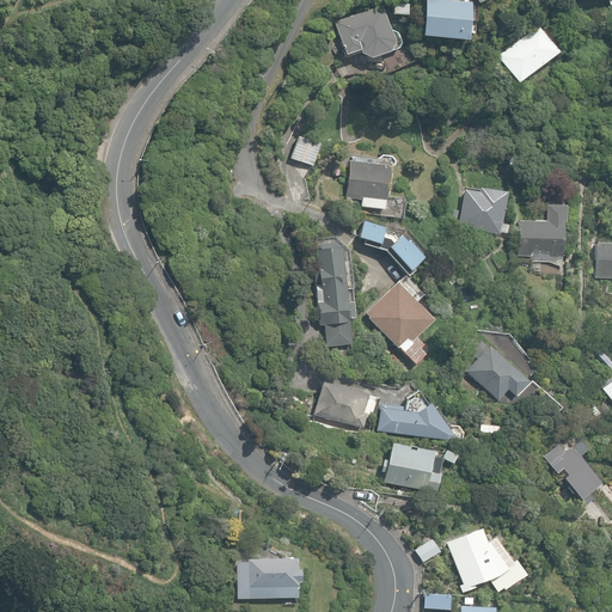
[(426,0),(422,36),(467,41),(471,2),(446,0),(426,0)]
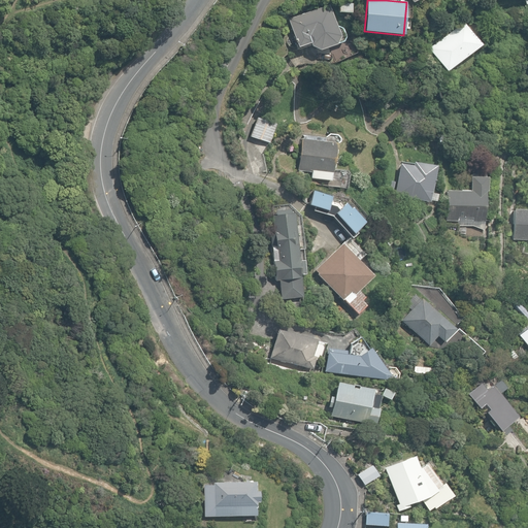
[(339,12),(353,14),(354,5),(339,4),(339,12)]
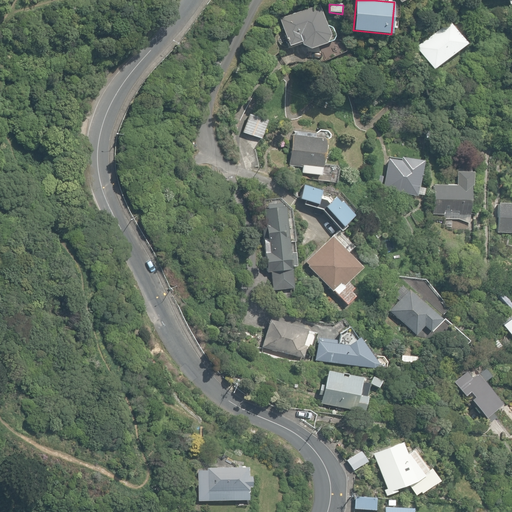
[(301,45),(310,48),(325,43),(330,35),(320,5),(280,18),(289,45),(300,42),(301,45)]
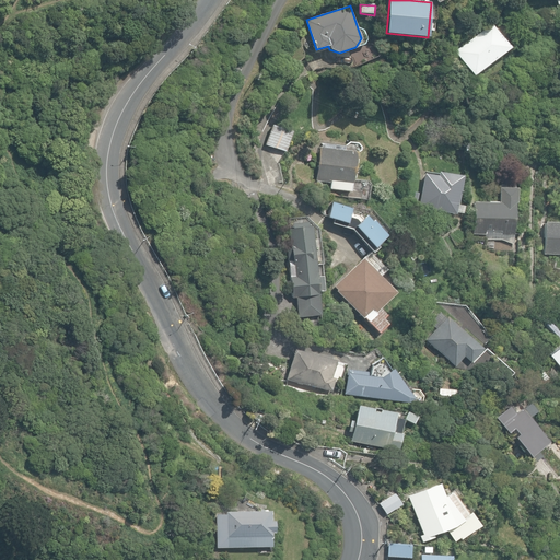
[(455,51),(473,76),(511,48),(492,23),(455,51)]
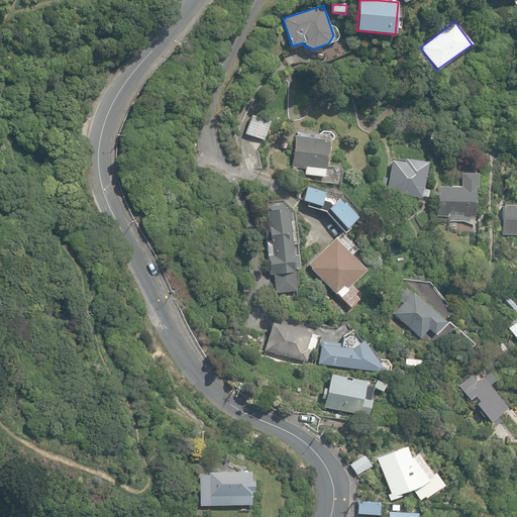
[(242,133),(262,139),(268,121),(249,114),(242,133)]
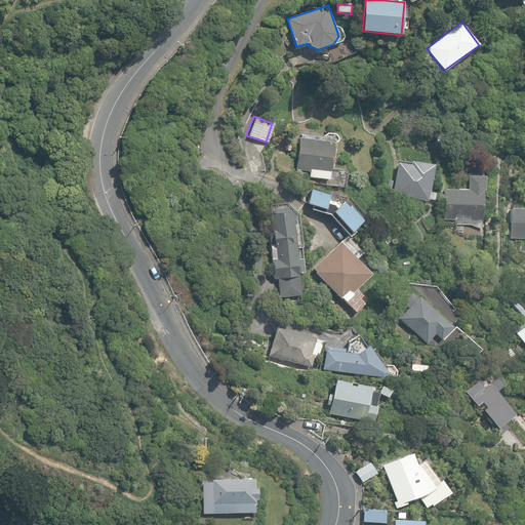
[(308,176),(328,179),(333,142),(322,140),(323,135),(310,133),(309,138),(298,137),(294,168),(309,170),(308,176)]
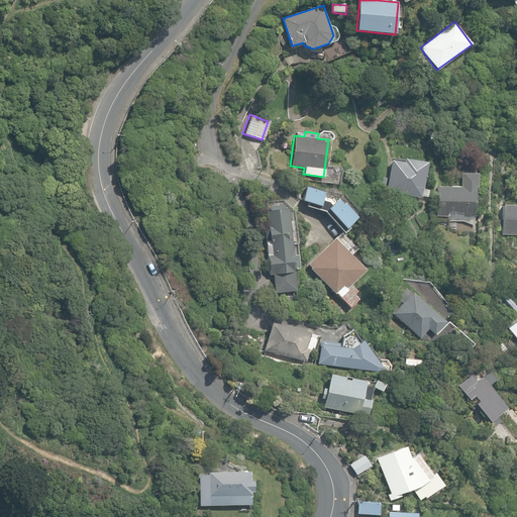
[(404,163),(392,160),(386,192),(421,198),(427,163),(404,159),(404,163)]
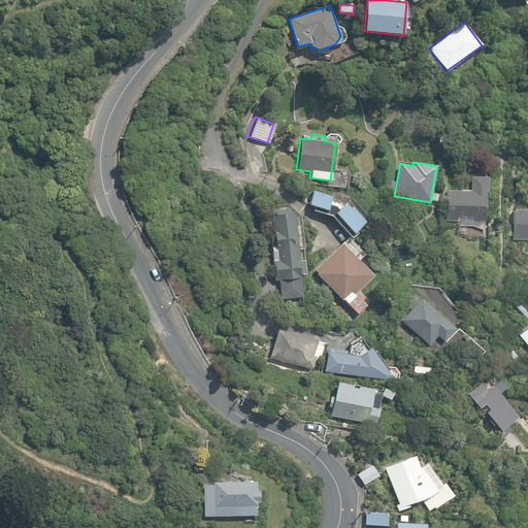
[(484,222),(485,174),(471,173),(471,177),(469,177),(469,191),(447,190),(446,221),(458,221),(458,218),(472,218),(472,221),(484,222)]
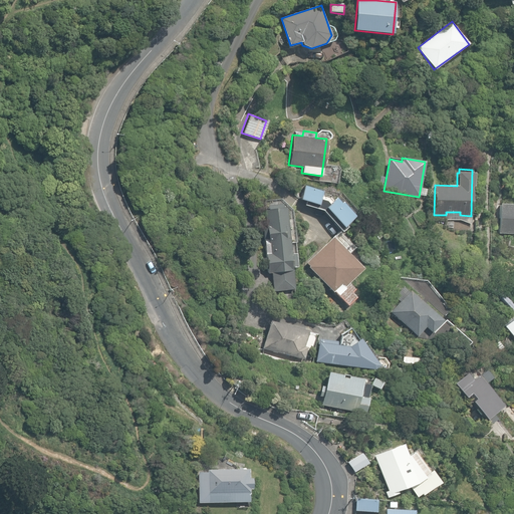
[(323,210),(342,231),(347,226),(345,224),(356,215),(343,201),(341,202),(336,197),(333,200),(328,194),(322,193),(323,189),(305,184),(300,199),(305,201),(304,204),(323,210)]
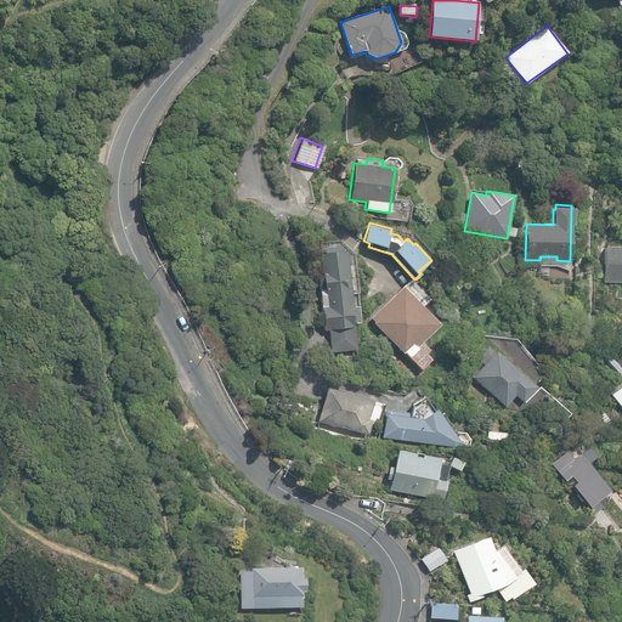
[(332,328),(333,349),(356,348),(354,321),(358,321),(357,305),(354,305),(348,249),(344,249),(343,244),(326,246),(326,252),(322,252),(324,273),(321,273),(324,305),(323,305),(323,309),(320,309),(322,324),(324,323),(326,329),(332,328)]
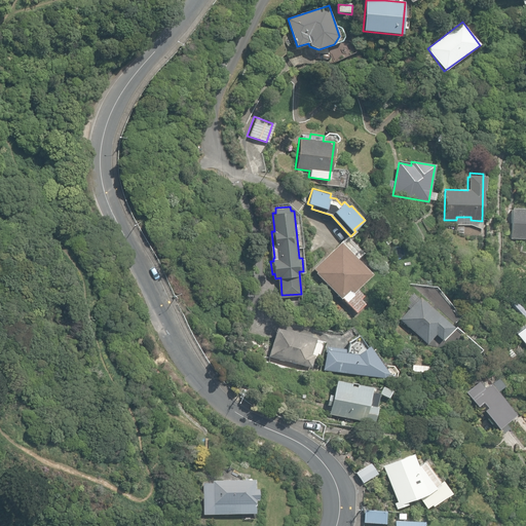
[(510,238),(525,238),(525,209),(511,208),(510,238)]
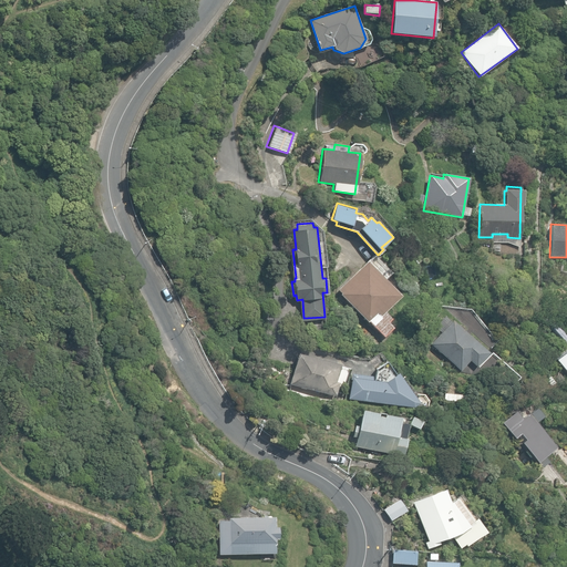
[(369,321),(383,336),(392,328),(388,322),(391,318),(384,311),(401,296),(384,279),(391,272),(374,256),(368,263),(367,260),(338,289),(341,292),(340,294),(368,322),(369,321)]
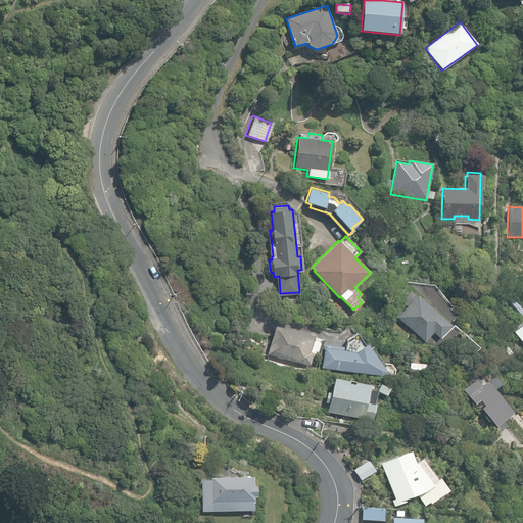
[(397,318),(426,341),(433,333),(440,339),(452,326),(417,295),(416,296),(410,291),(400,301),(407,306),(397,318)]
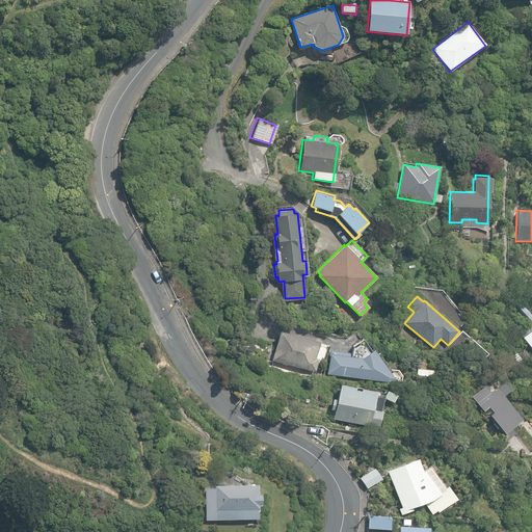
[(516,331),(521,325),(512,320),(508,326),(516,331)]
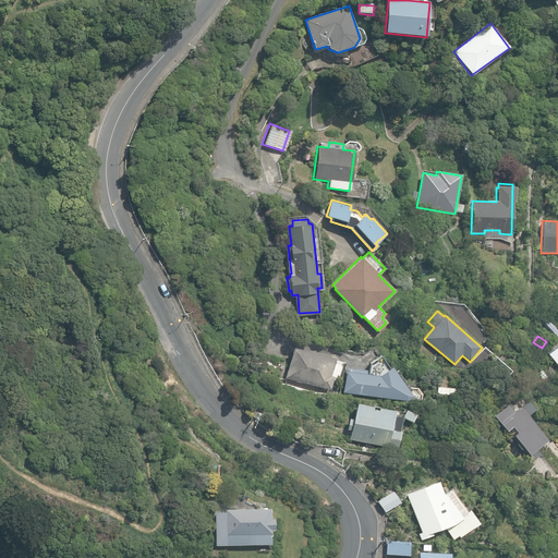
[(557,341),(545,353),(557,368),(557,341)]
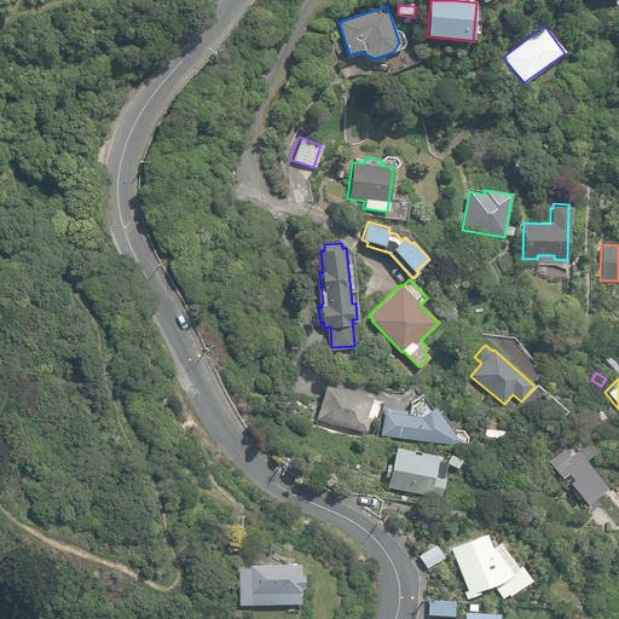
[(320,418),(371,432),(375,417),(371,416),(376,398),(329,386),(320,418)]
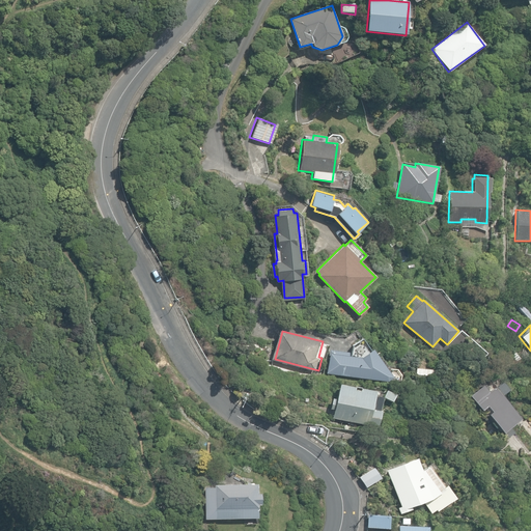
[(327,371),(387,380),(393,375),(370,347),(369,348),(360,337),(351,345),(350,352),(330,348),(327,371)]
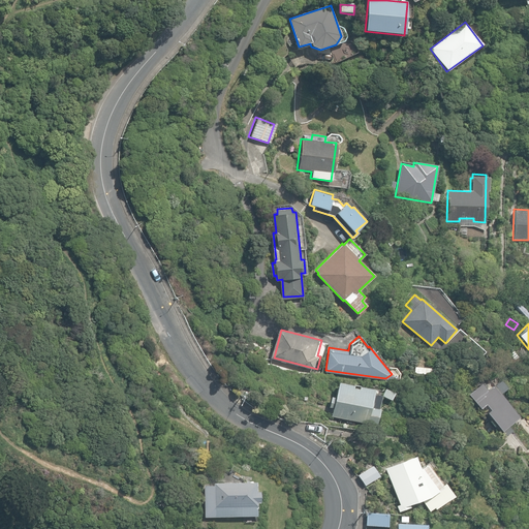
[(455,349),(473,367),(485,353),(474,344),(473,346),(464,339),(455,349)]
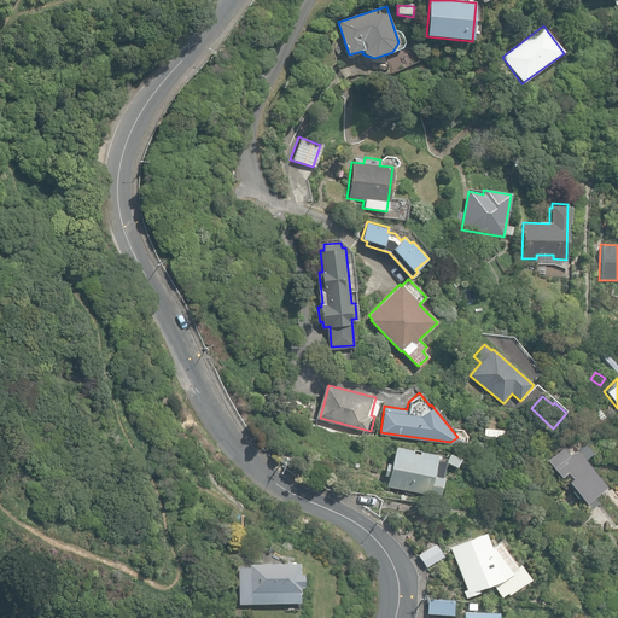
[(484,443),(506,444),(507,430),(485,429),(484,443)]
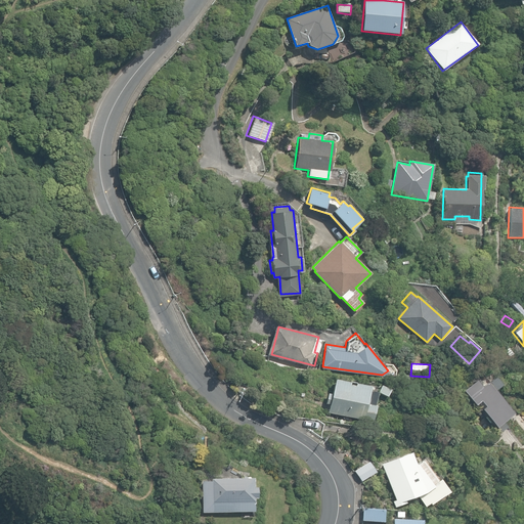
[(474,406),(493,431),(515,415),(494,388),(499,384),(494,378),(482,387),(477,380),(461,393),(472,408),(474,406)]
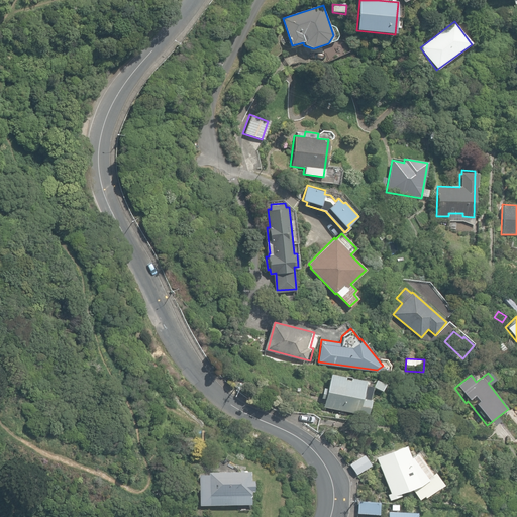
[(323,407),(368,415),(371,400),(362,398),(366,381),(350,378),(350,380),(344,379),(344,377),(330,374),(327,388),(323,388),(321,398),(325,399),(323,407)]
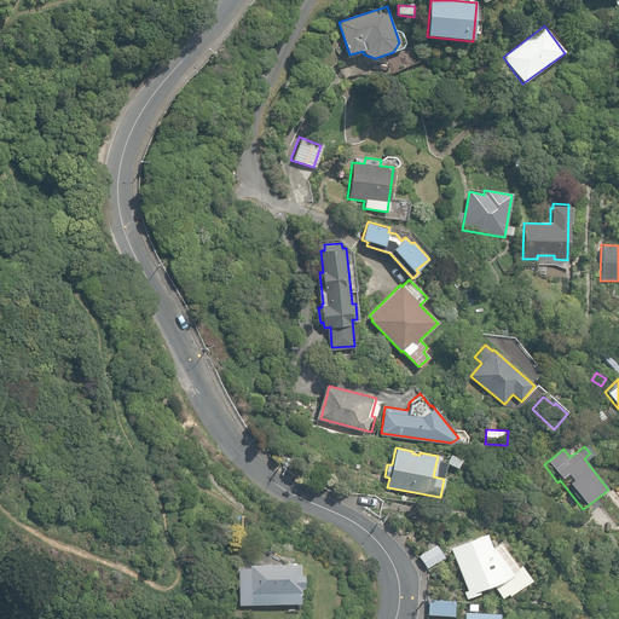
[(446,463),(457,468),(462,460),(451,455),(446,463)]
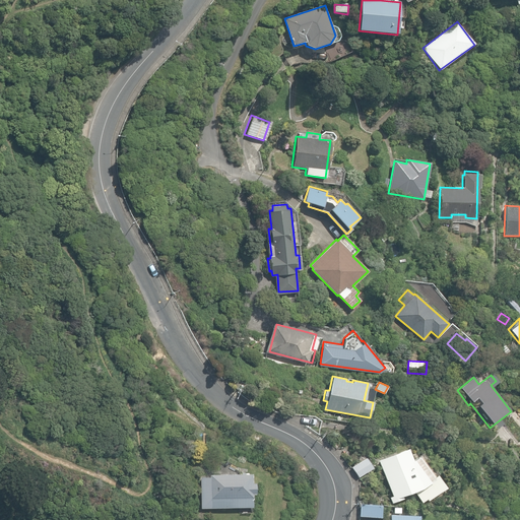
[(406,449),(379,460),(393,496),(390,497),(393,505),(403,500),(402,498),(417,491),(420,499),(445,489),(420,455),(410,459),(406,449)]
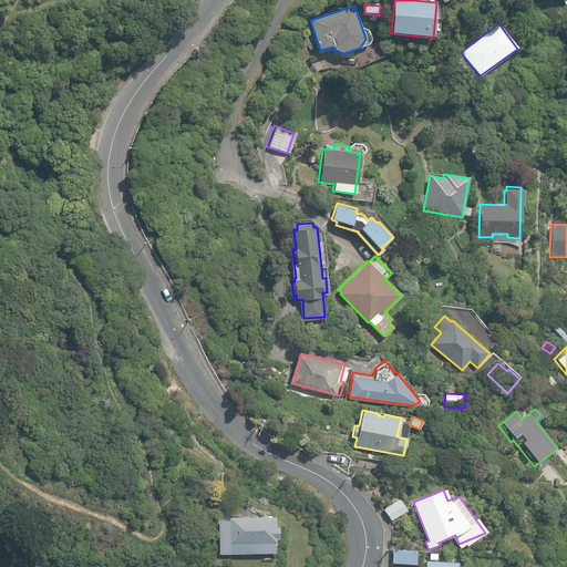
[(383,509),(391,521),(406,511),(399,500),(383,509)]
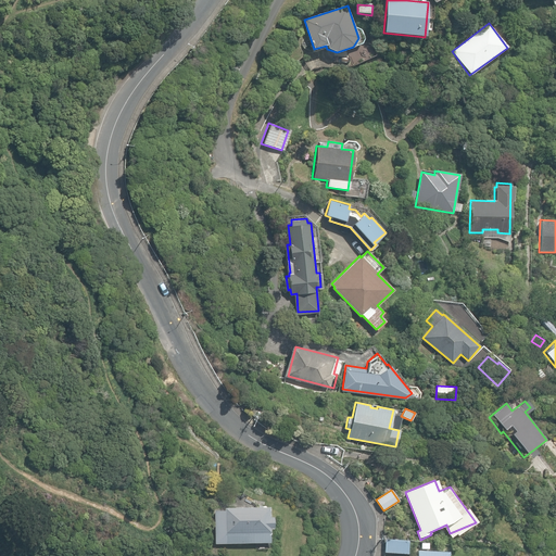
[(214,510),(215,543),(270,542),(269,529),(274,528),(273,517),(270,518),(270,507),(225,508),(225,510),(214,510)]
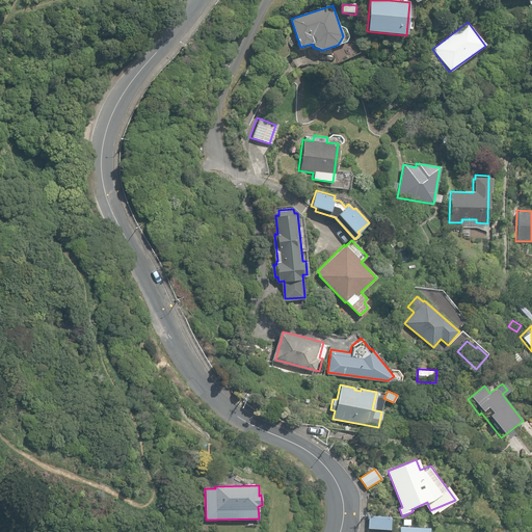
[(368,528),(390,529),(390,516),(369,515),(368,528)]
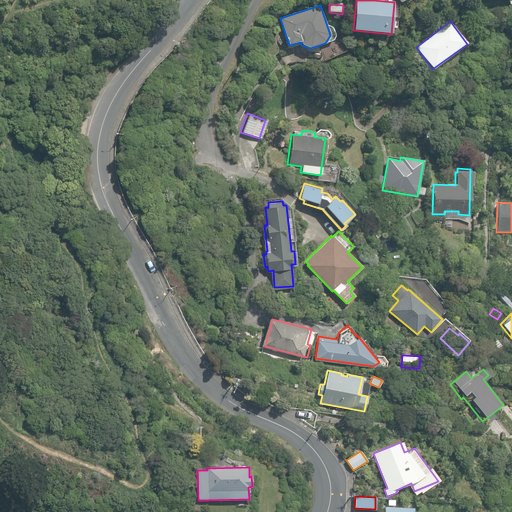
All buildings are outlined.
